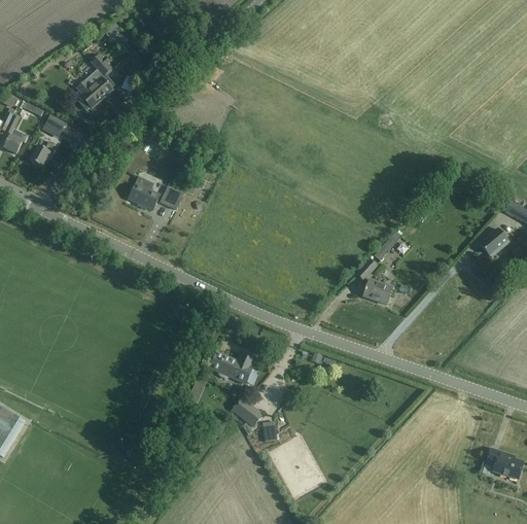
[(120,29),(129,23),(124,16),(115,22),(120,29)]
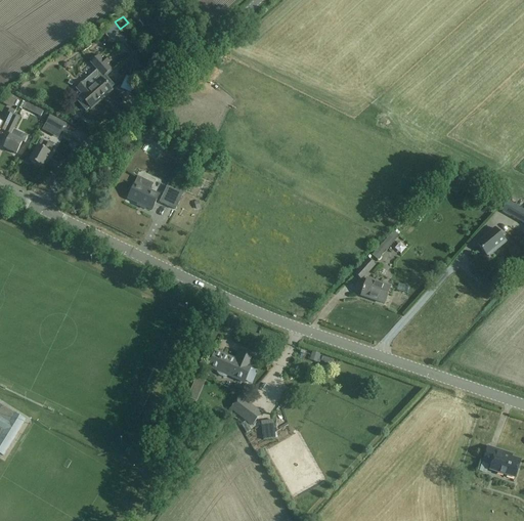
[(127,37),(133,34),(127,25),(122,28),(127,37)]
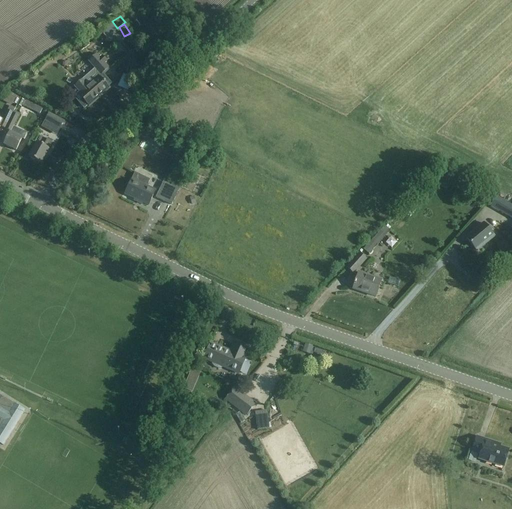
[(89,59),(96,68),(103,72),(108,68),(108,66),(104,61),(106,60),(99,51),(97,53),(96,53),(89,59)]
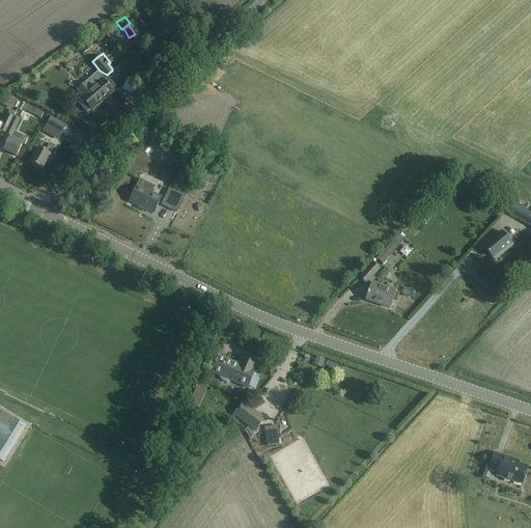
[(85,81),(78,87),(83,93),(81,95),(85,100),(83,103),(82,105),(87,110),(91,107),(92,108),(113,89),(108,84),(109,84),(109,83),(111,80),(108,76),(107,75),(100,71),(100,75),(102,78),(91,87),(85,81)]
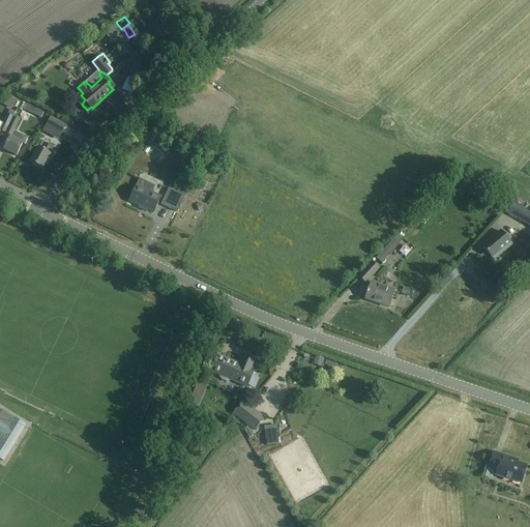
[(43,110),(27,101),(24,107),(41,115),(43,110)]
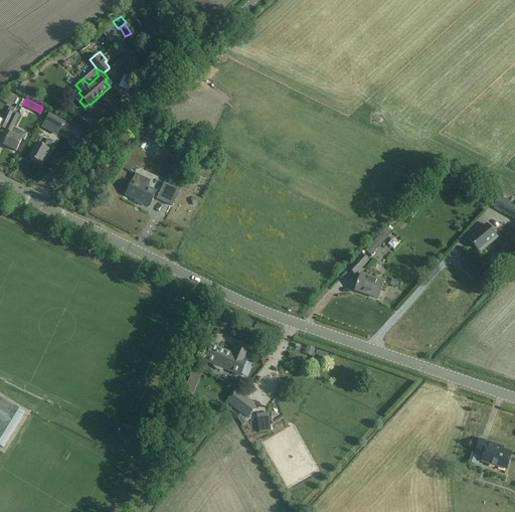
[(0,119),(0,124),(5,127),(12,112),(15,106),(10,104),(7,110),(7,109),(2,120),(0,119)]
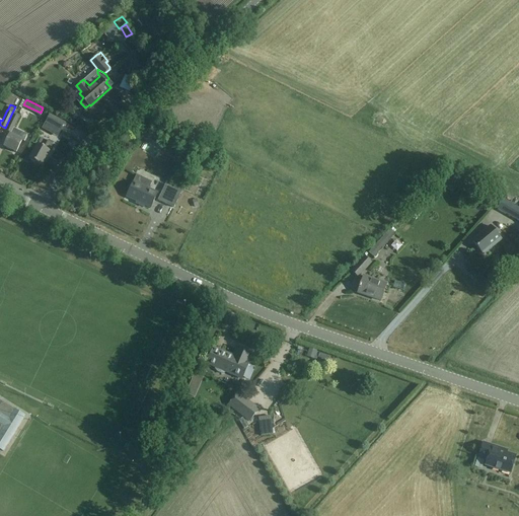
[(17,115),(12,113),(5,128),(11,131),(19,114),(18,113),(17,115)]
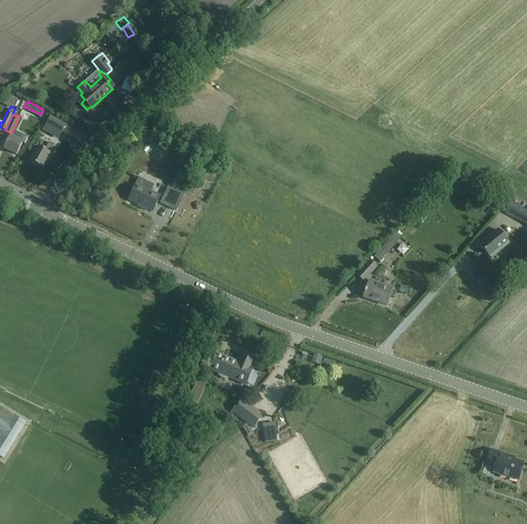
[(46,123),(53,126),(62,131),(66,123),(50,114),(46,123)]
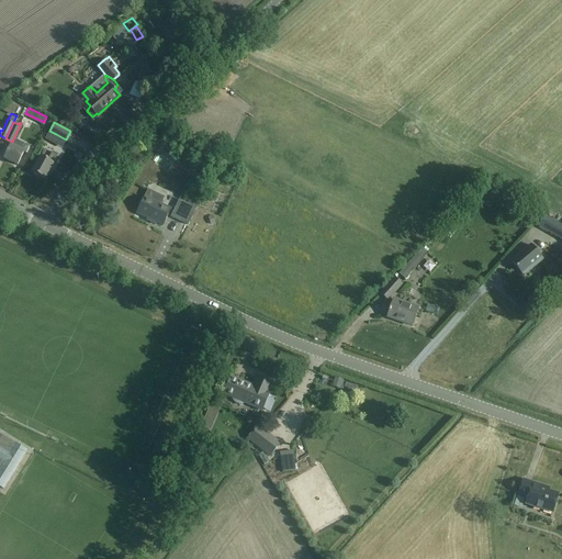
[(159,138),(153,147),(157,151),(164,142),(159,138)]
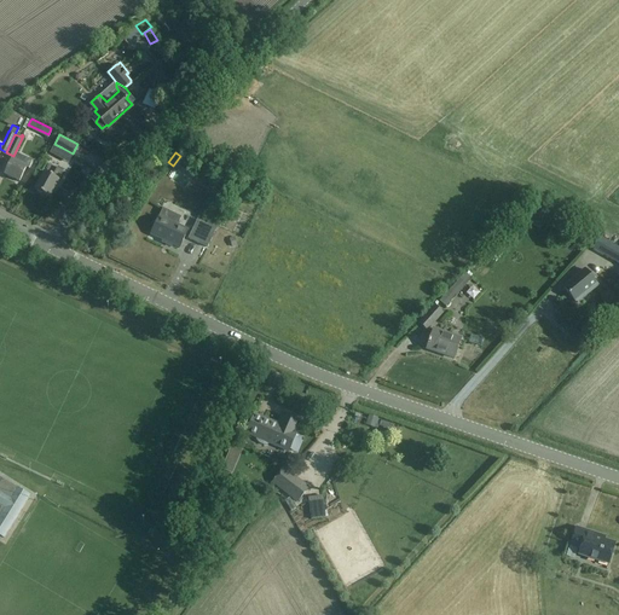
[(18,179),(19,180),(27,164),(29,166),(33,158),(23,155),(19,162),(12,158),(5,173),(6,173),(18,179)]
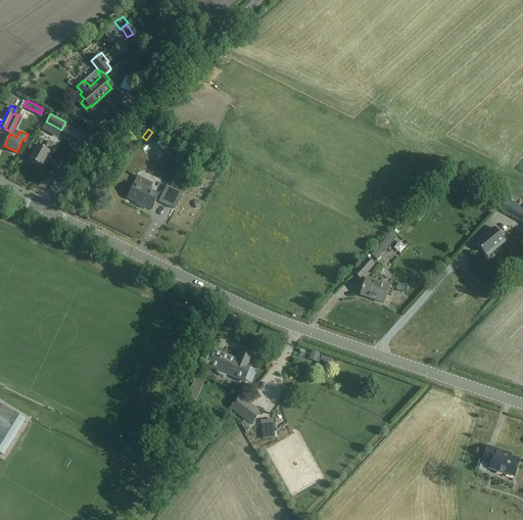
[(37,143),(34,149),(30,158),(42,164),(54,142),(49,139),(44,147),(37,143)]
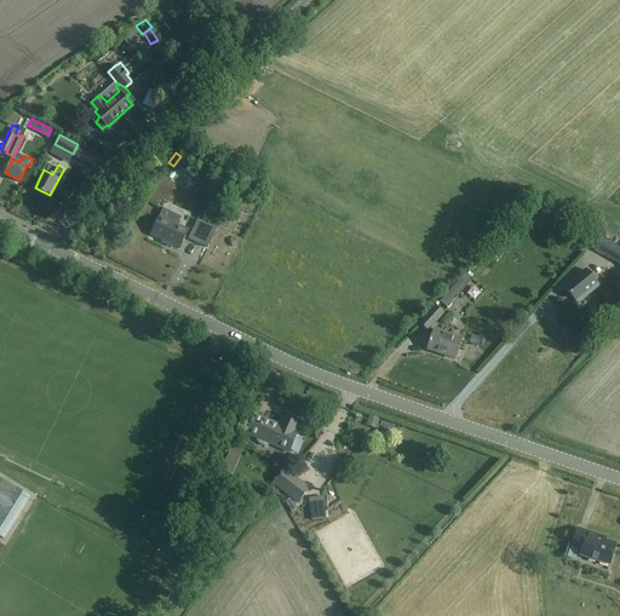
[(188,228),(177,223),(181,216),(164,207),(151,232),(164,237),(162,240),(172,245),(173,242),(179,246),(188,228)]
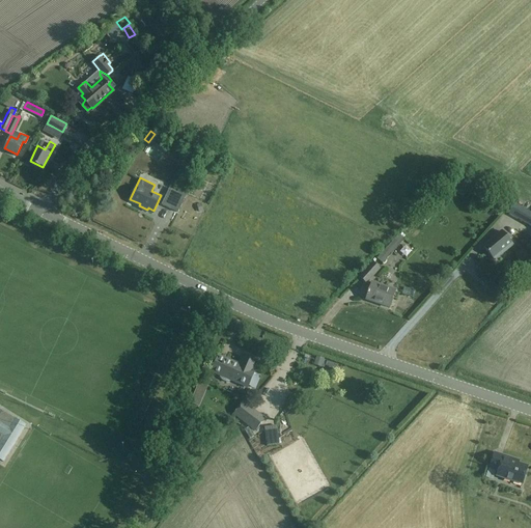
[(167,193),(162,202),(170,206),(177,210),(185,194),(177,191),(169,187),(167,193)]
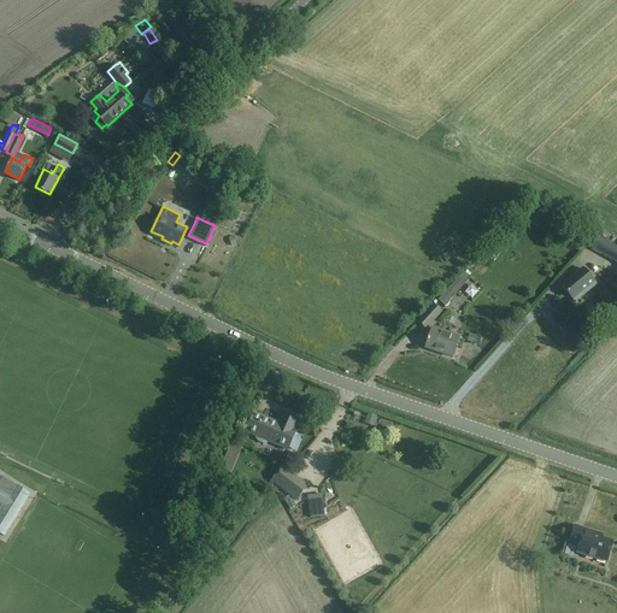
[(597,235),(591,246),(592,246),(601,252),(616,260),(616,245),(606,239),(605,240),(597,235)]
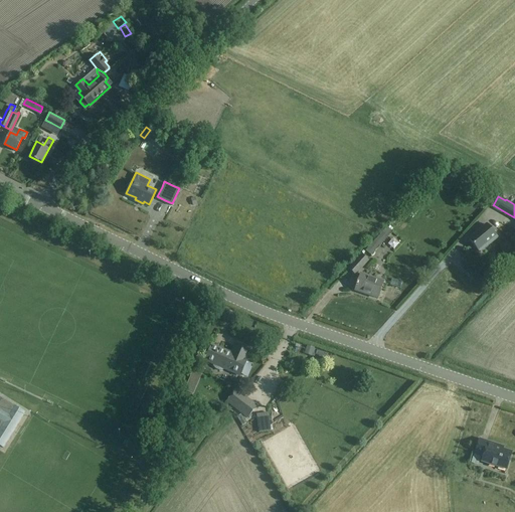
[(479,248),(480,250),(497,235),(487,222),(469,237),(478,248),(479,248)]
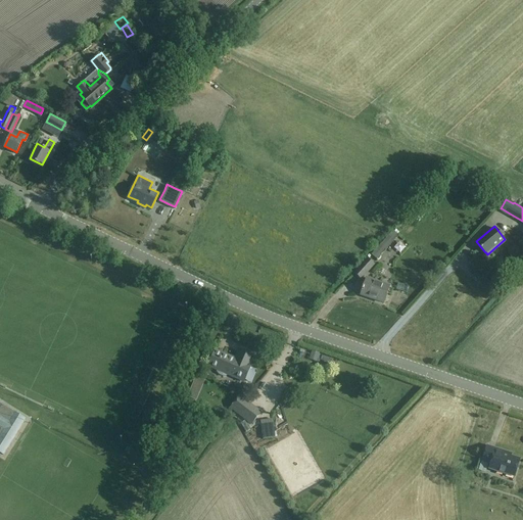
[(368,257),(362,264),(354,271),(361,277),(374,263),(368,257)]
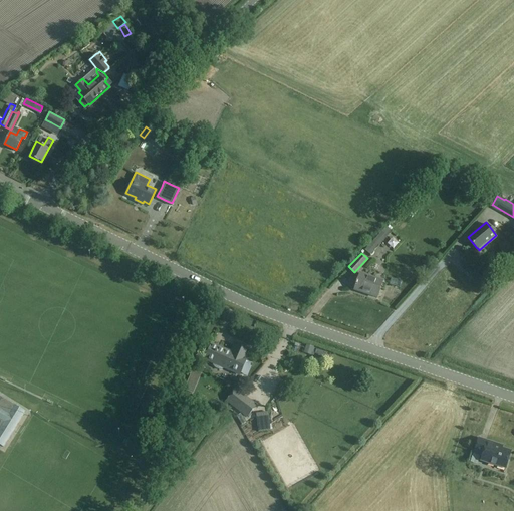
[(438,261),(442,267),(454,260),(450,254),(438,261)]
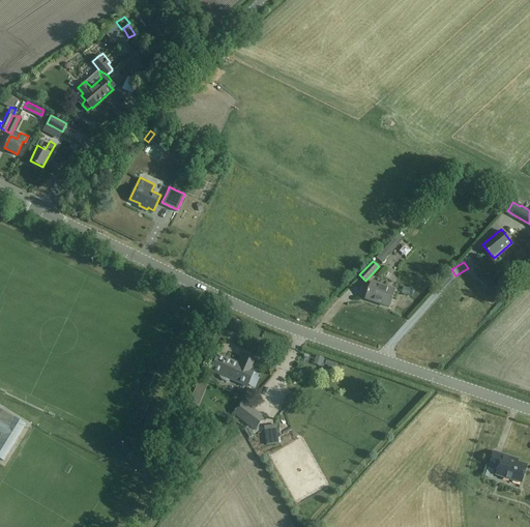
[(371,281),(369,287),(365,297),(389,305),(394,289),(371,281)]
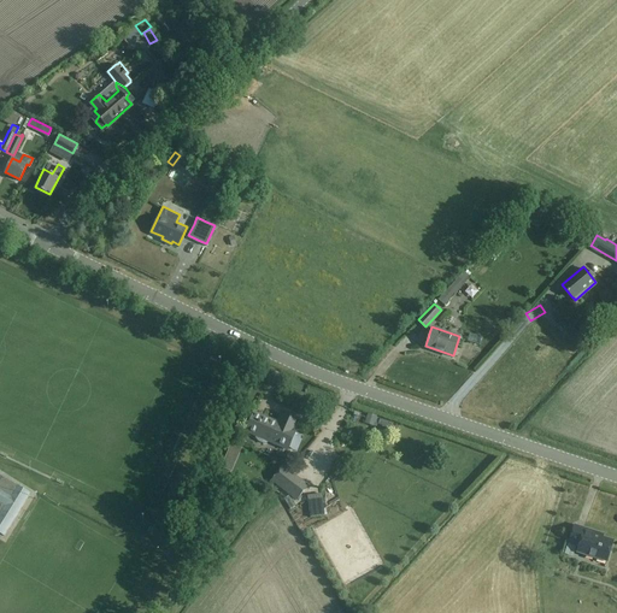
[(253,411),(246,429),(254,434),(256,435),(257,436),(258,438),(260,440),(262,440),(264,441),(265,441),(268,440),(269,440),(288,447),(295,429),(294,429),(299,419),(281,412),(277,420),(253,411)]
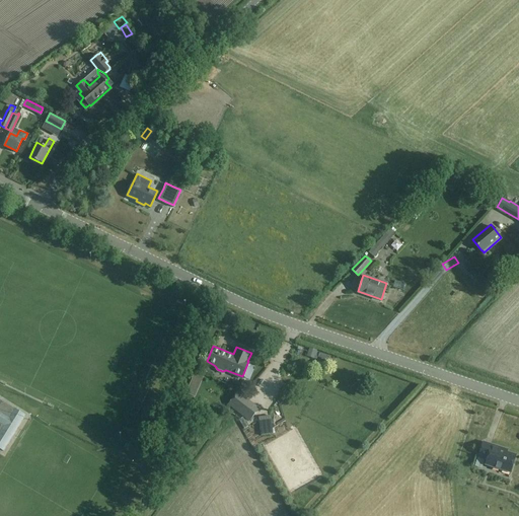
[(250,419),(257,410),(252,407),(254,404),(237,391),(229,402),(250,419)]
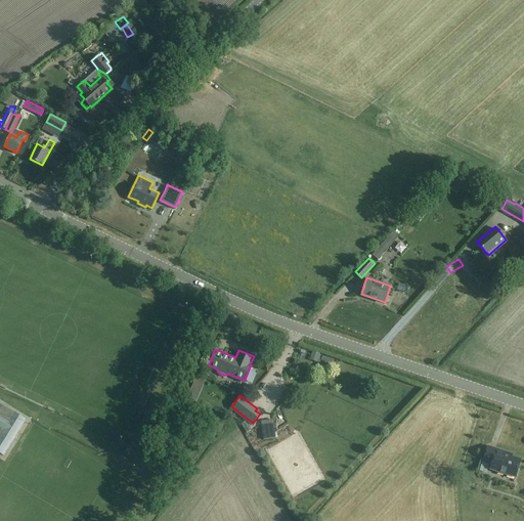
[(0,451),(3,453),(26,418),(13,410),(13,411),(1,403),(0,402),(0,451)]
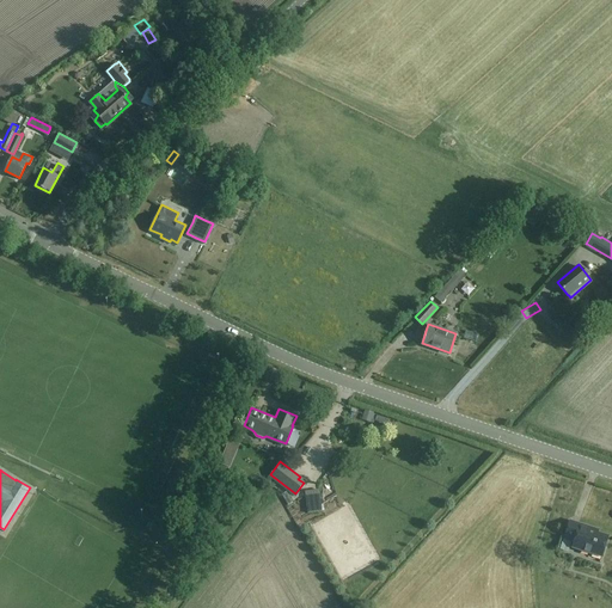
[(314,485),(316,498),(330,497),(330,484),(314,485)]
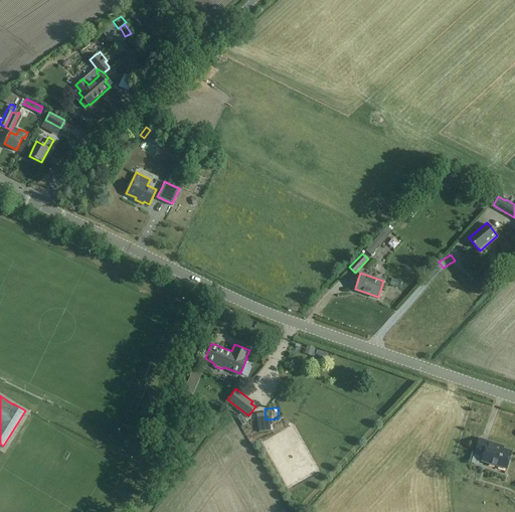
[(479,438),(476,447),(475,452),(482,455),(481,461),(506,468),(511,451),(496,446),(497,443),(479,438)]
